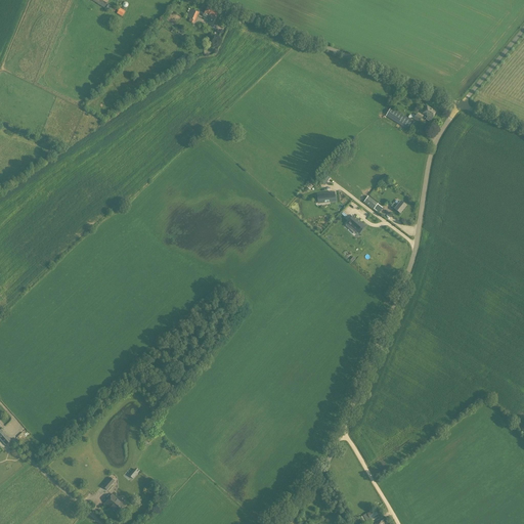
[(110,5),(106,4),(100,0),(90,0),(104,8),(106,9),(110,5)]
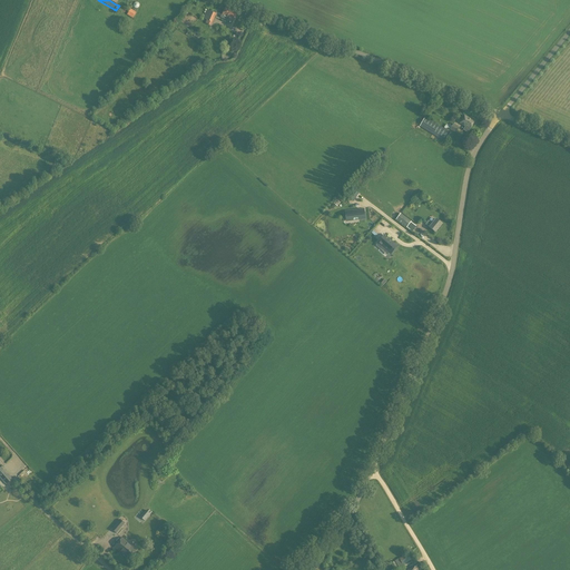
[(222,18),(228,21),(228,20),(233,22),(238,11),(226,7),(222,18)]
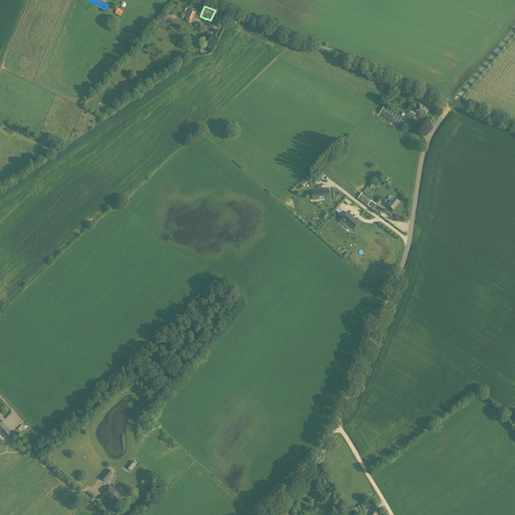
[(120,17),(123,11),(118,8),(115,13),(120,17)]
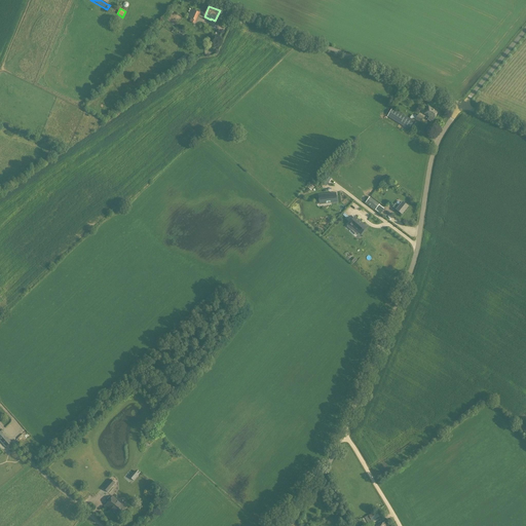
[(188,17),(196,21),(199,13),(191,9),(188,17)]
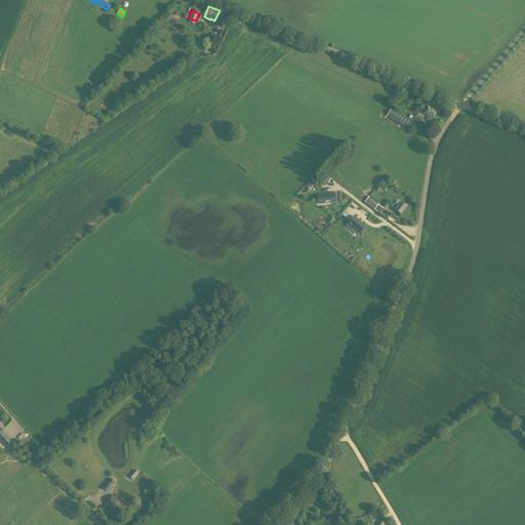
[(176,61),(179,66),(189,59),(186,55),(176,61)]
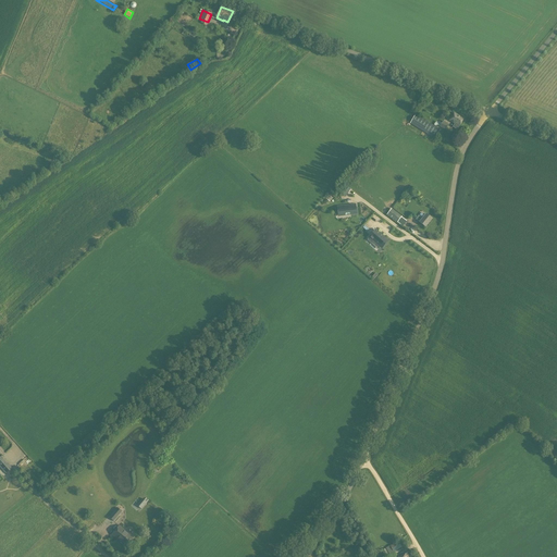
[(457,130),(463,119),(454,113),(449,121),(455,124),(453,127),(457,130)]
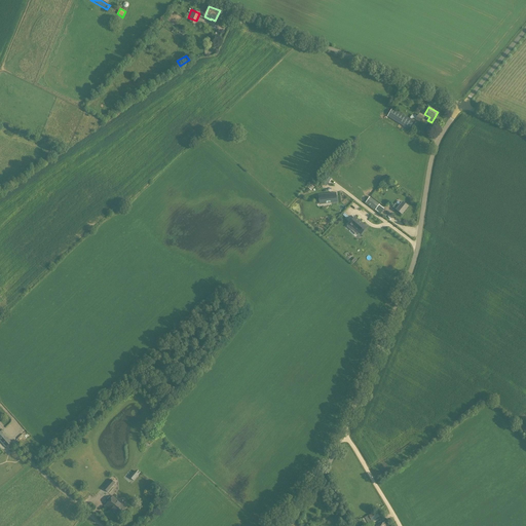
[(411,132),(416,123),(414,121),(392,108),(387,117),(411,132)]
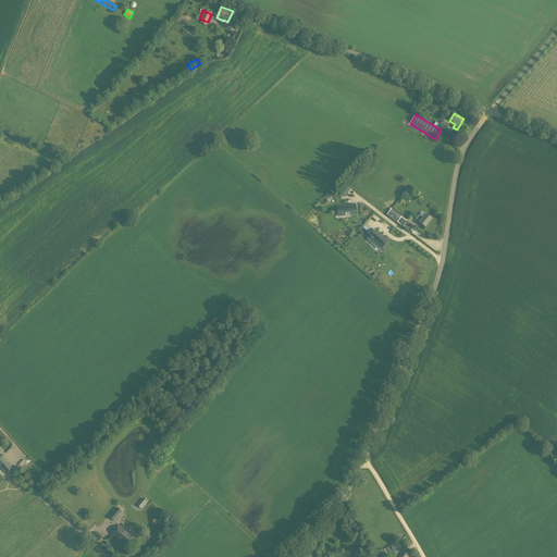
[(443,121),(440,127),(443,130),(445,131),(448,125),(443,121)]
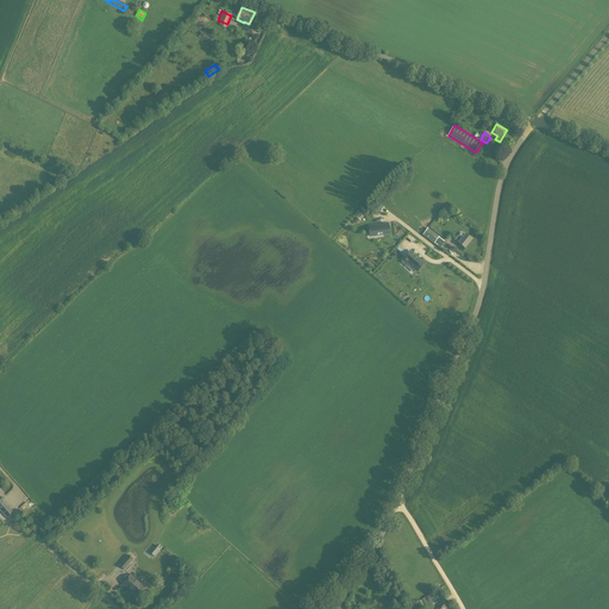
[(383,233),(383,236),(390,234),(389,224),(370,226),(371,234),(383,233)]
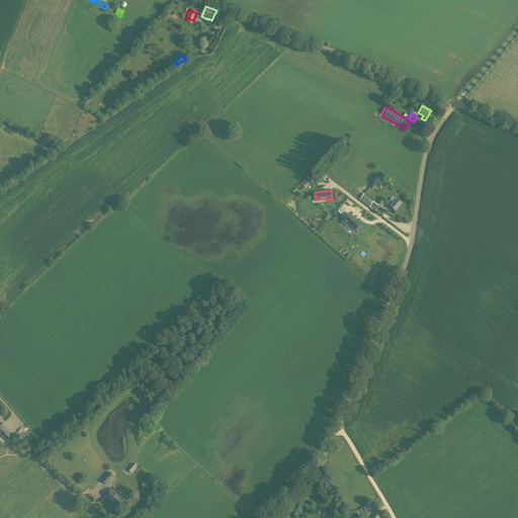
[(373,201),(364,194),(360,200),(369,207),(373,201)]
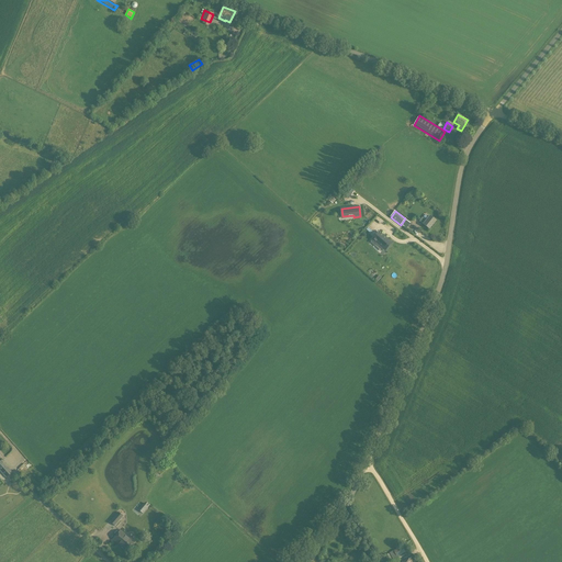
[(423,218),(419,222),(429,229),(436,222),(429,216),(426,221),(423,218)]
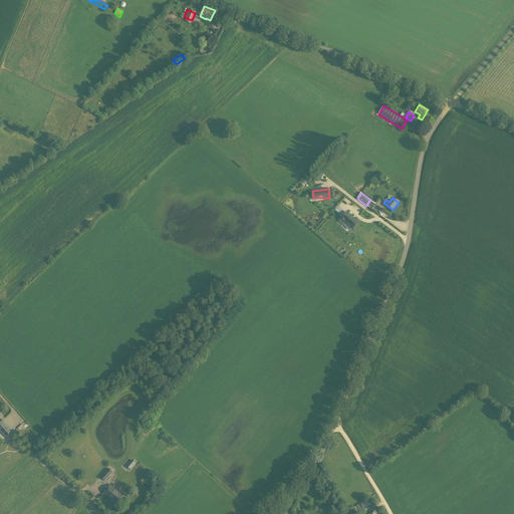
[(335,211),(339,215),(345,208),(341,204),(335,211)]
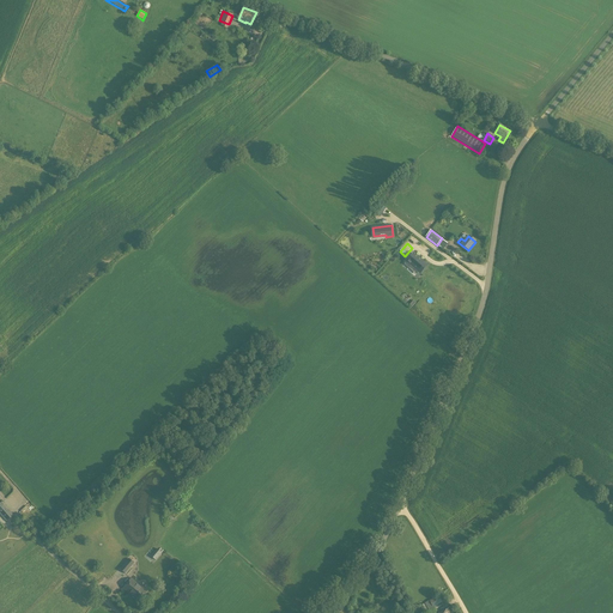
[(419,272),(425,265),(413,254),(407,261),(416,268),(414,269),(418,272),(419,272)]
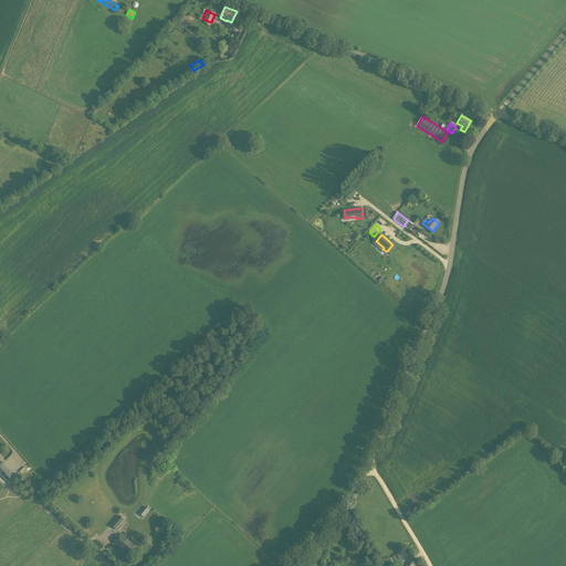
[(8,481),(12,477),(1,464),(0,465),(0,473),(8,481)]
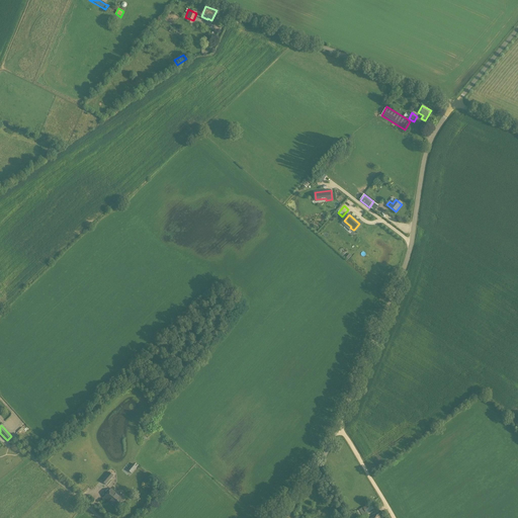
[(133,464),(127,470),(132,475),(137,467),(133,464)]
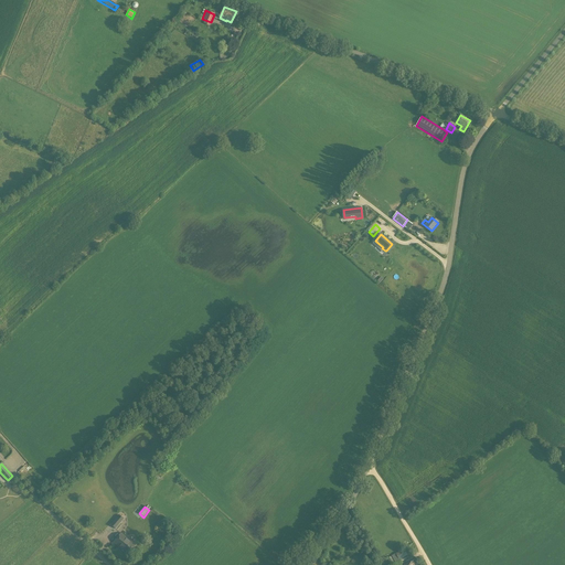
[(110,525),(116,530),(125,520),(119,515),(110,525)]
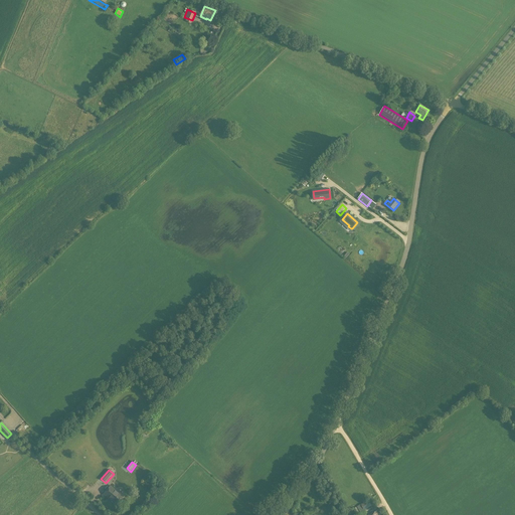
[(111,487),(104,495),(116,505),(123,497),(111,487)]
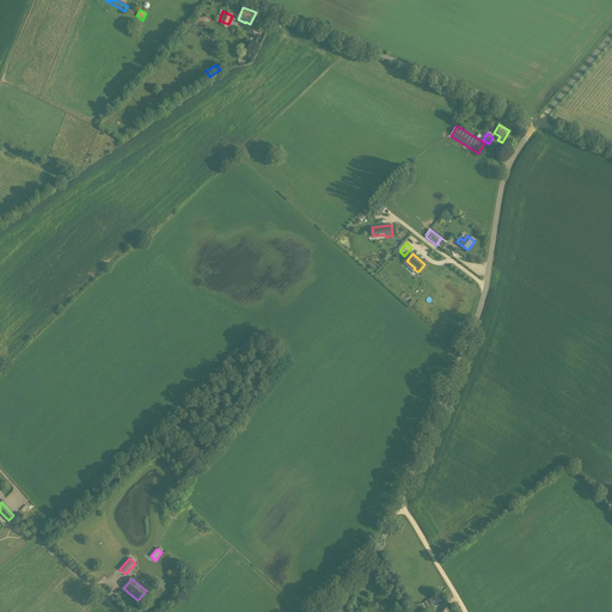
[(445,599),(446,599),(444,594),(442,595),(441,593),(424,603),(424,604),(426,606),(428,610),(426,611),(435,611),(435,610),(434,606),(445,600),(445,599)]
